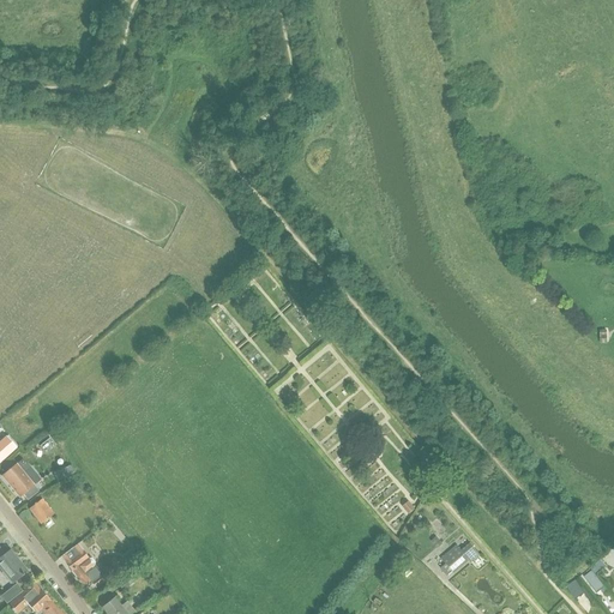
[(5,438),(0,441),(0,462),(16,449),(5,438)]
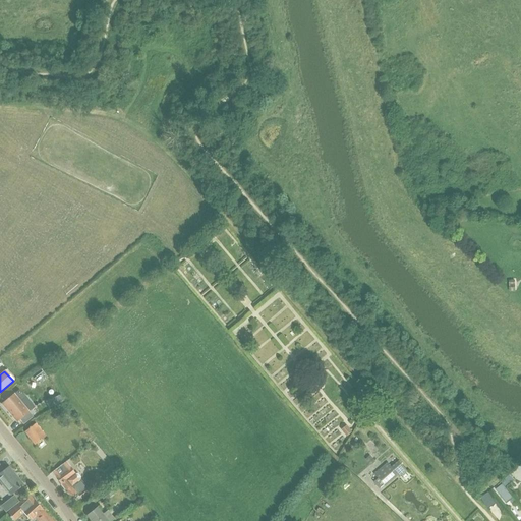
[(6,401),(1,404),(8,411),(7,412),(11,416),(16,421),(19,419),(23,424),(33,416),(29,411),(34,407),(25,396),(18,390),(14,394),(10,397),(7,400),(6,401)]
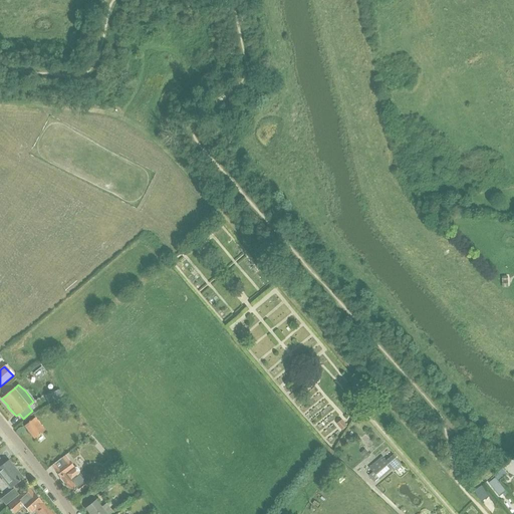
[(59,397),(56,391),(50,394),(53,400),(59,397)]
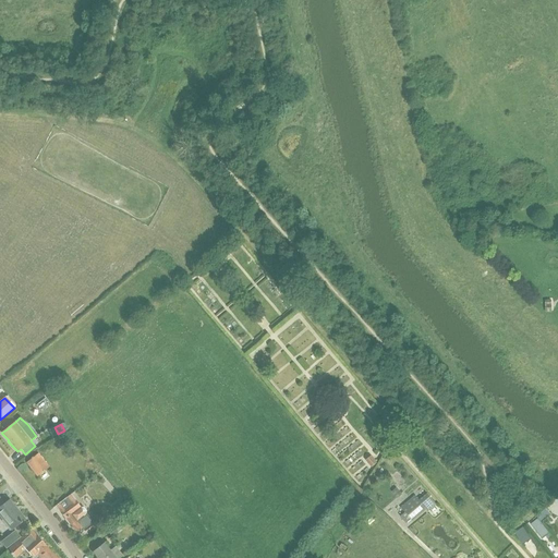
[(36,476),(48,468),(37,453),(26,462),(36,476)]
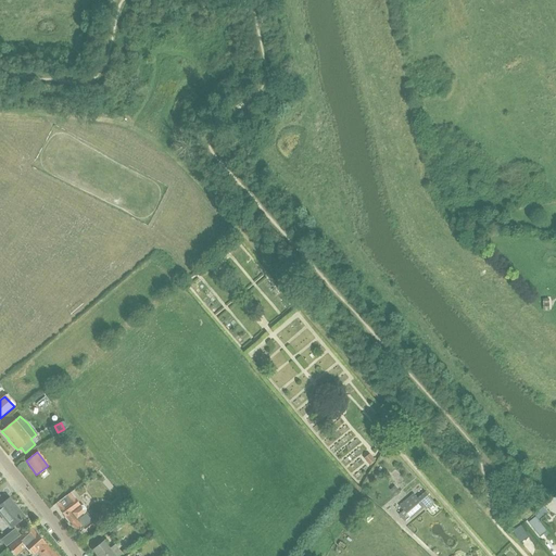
[(370,466),(376,462),(369,454),(364,458),(370,466)]
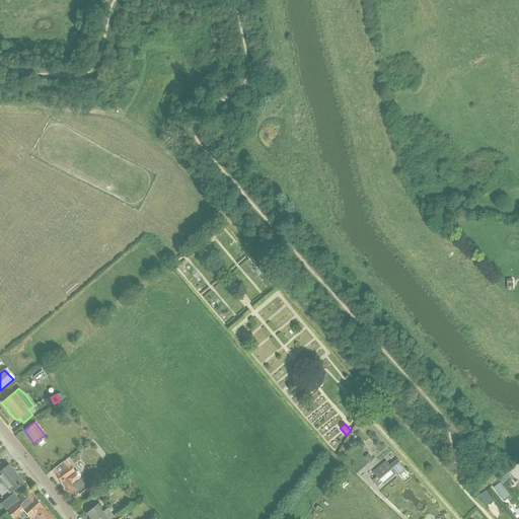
[(369,454),(365,458),(370,463),(374,459),(369,454)]
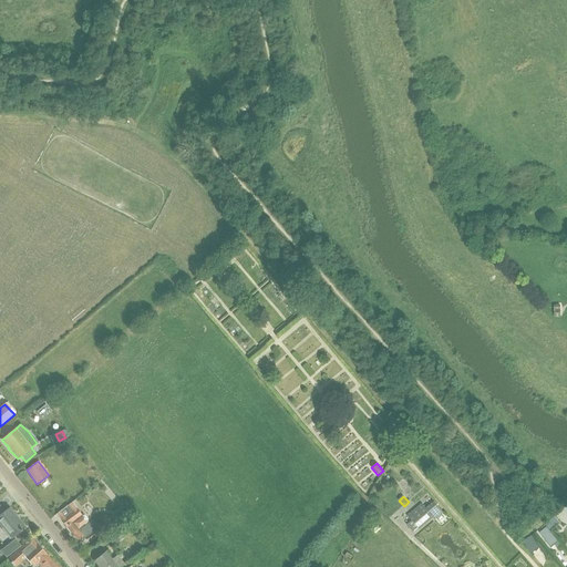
[(96,535),(86,522),(88,519),(84,516),(82,516),(71,502),(55,514),(60,521),(72,536),(79,543),(84,538),(88,543),(96,535)]
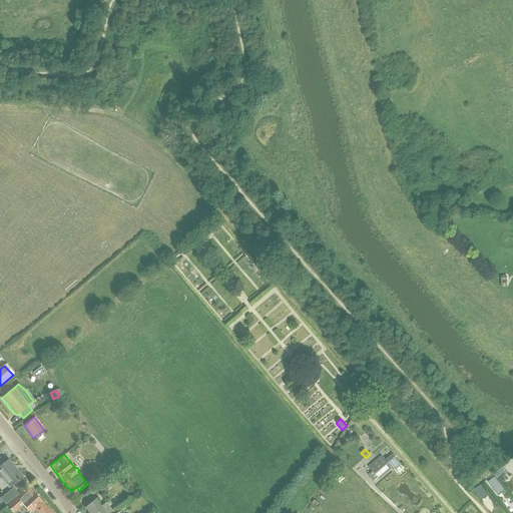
[(381,455),(368,466),(372,470),(377,477),(379,479),(391,468),(393,471),(401,464),(392,454),(385,460),(381,455)]
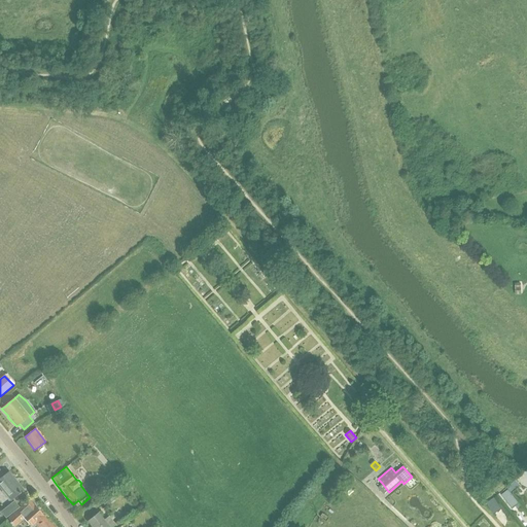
[(0,487),(10,501),(23,491),(8,472),(3,477),(0,471),(0,487)]
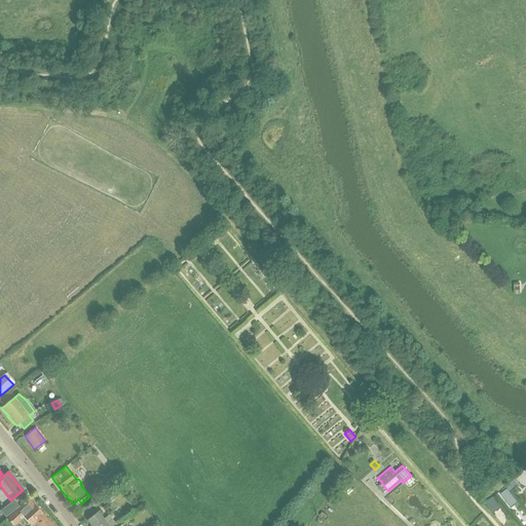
[(114,474),(109,478),(113,483),(118,479),(114,474)]
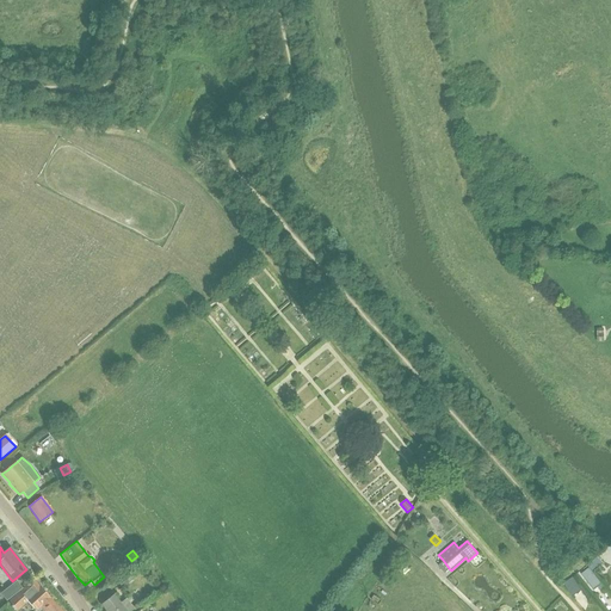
[(593,572),(604,563),(599,557),(588,567),(593,572)]
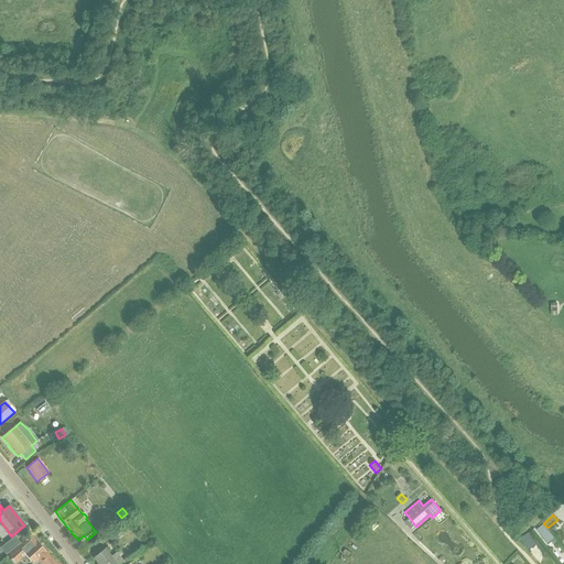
[(414,524),(409,517),(405,520),(411,528),(414,524)]
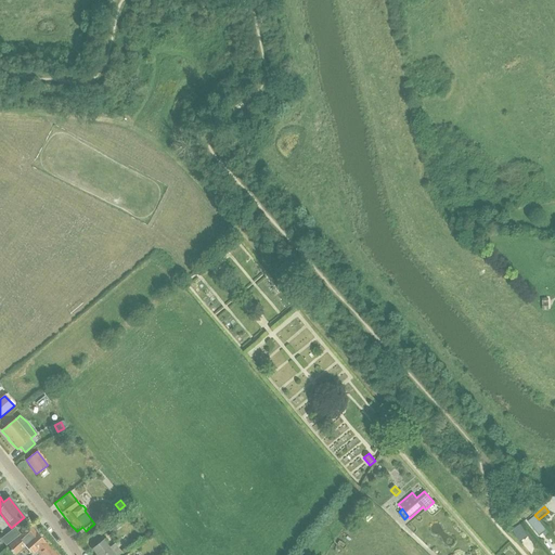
[(534,516),(527,523),(539,537),(546,531),(534,516)]
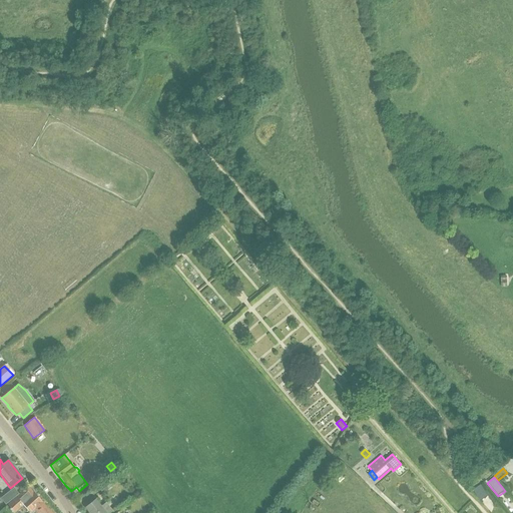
[(102,493),(111,486),(107,481),(98,489),(102,493)]
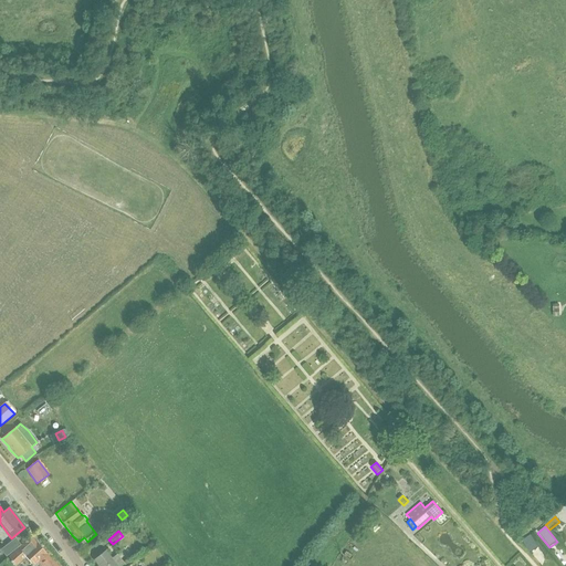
[(530,553),(538,547),(531,536),(523,543),(530,553)]
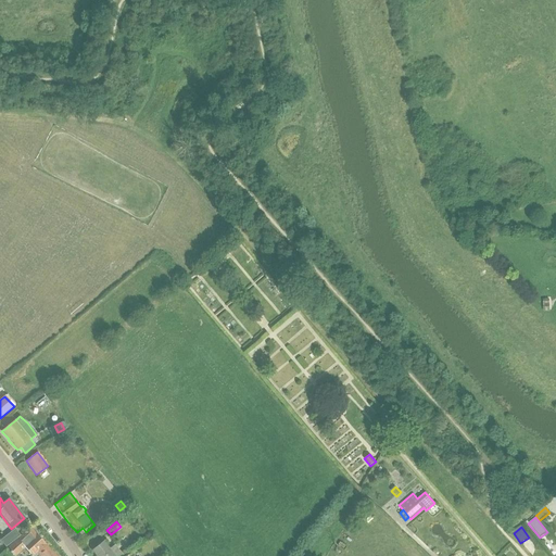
[(13,555),(15,555),(25,547),(32,555),(34,555),(35,555),(55,555),(46,544),(36,533),(36,534),(30,528),(7,548),(13,555)]
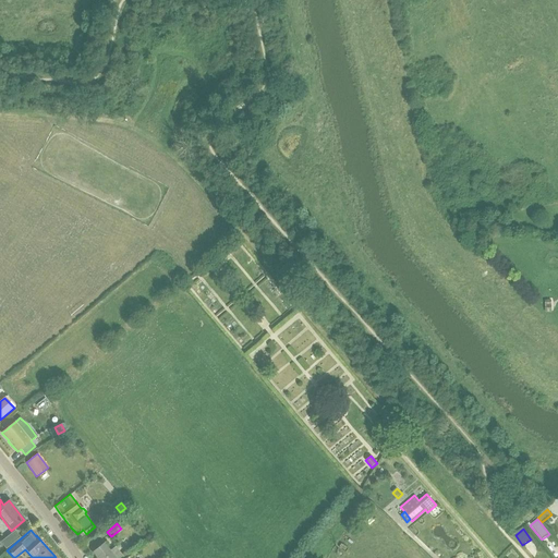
[(116,557),(104,543),(92,553),(96,557),(116,557)]
